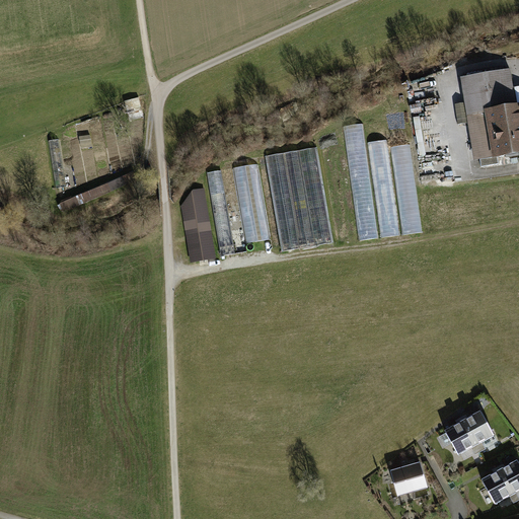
[(472,165),(518,157),(518,107),(514,109),(509,74),(459,81),(472,165)]
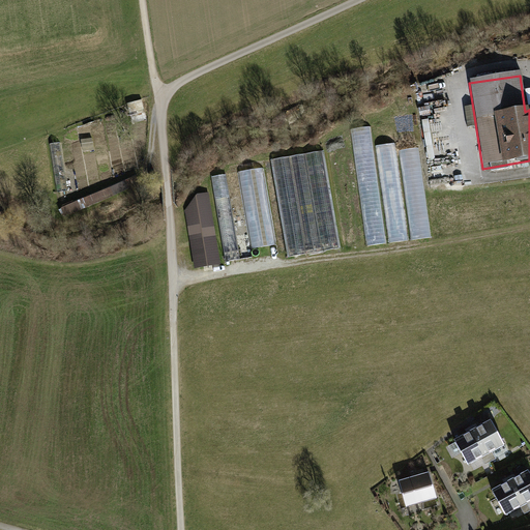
[(386,243),(371,126),(351,129),(365,246),(386,243)]
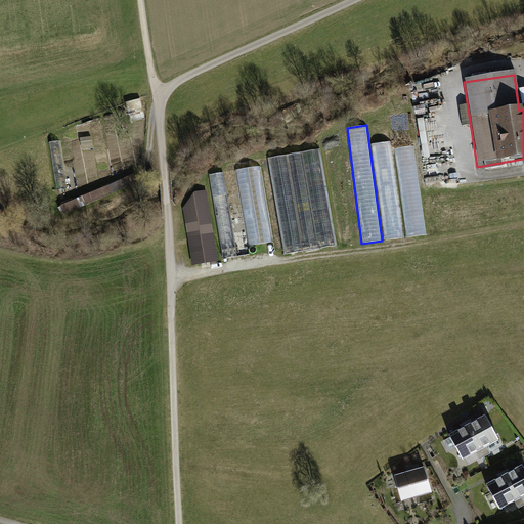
[(356,243),(339,132),(320,135),(338,246),(356,243)]
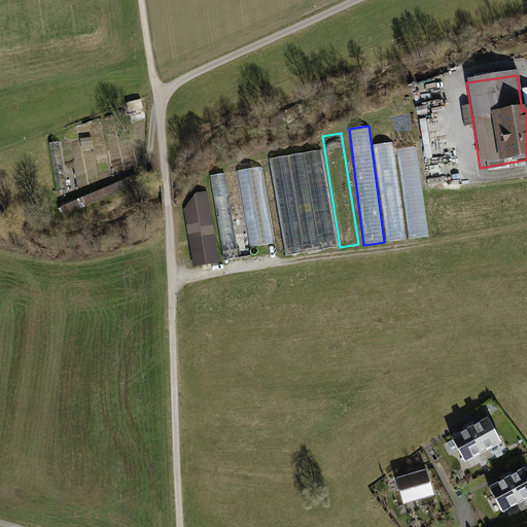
[(92,138),(80,140),(82,151),(94,149),(92,138)]
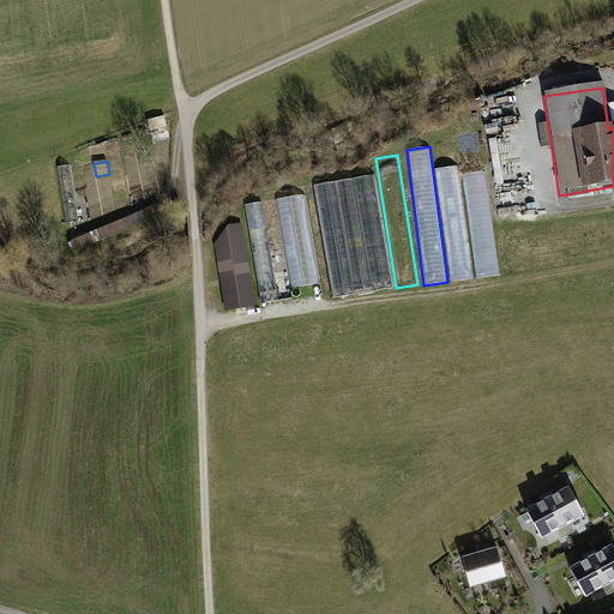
[(471,278),(457,167),(435,169),(450,281),(471,278)]
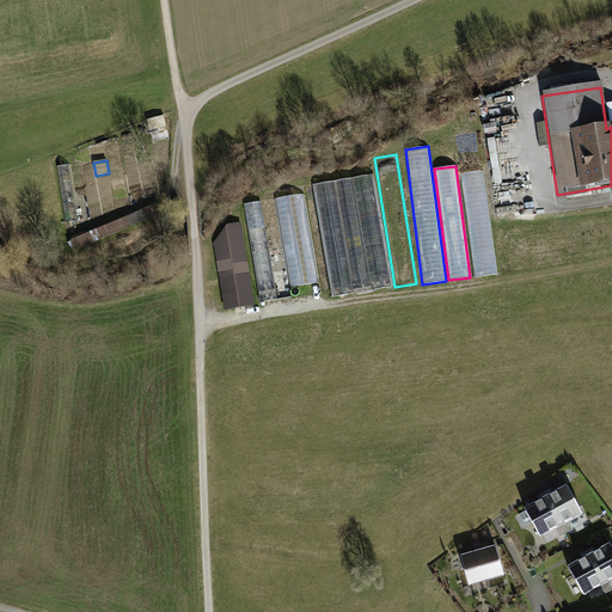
[(473,277),(496,274),(483,170),(460,173),(473,277)]
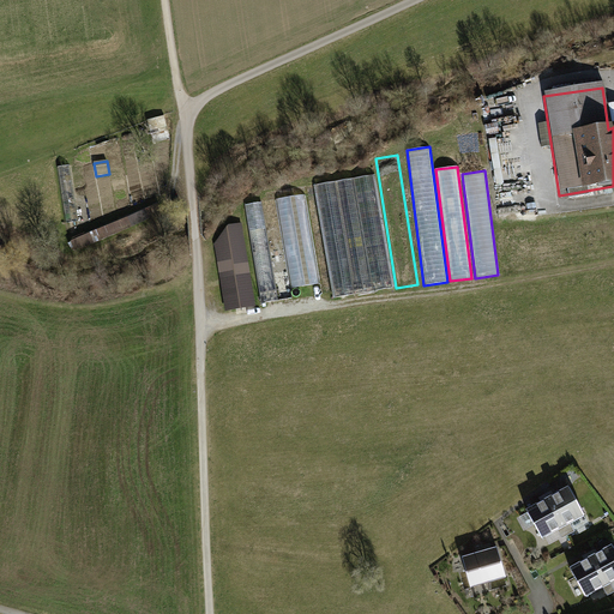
[(392,288),(373,175),(315,186),(335,299),(392,288)]
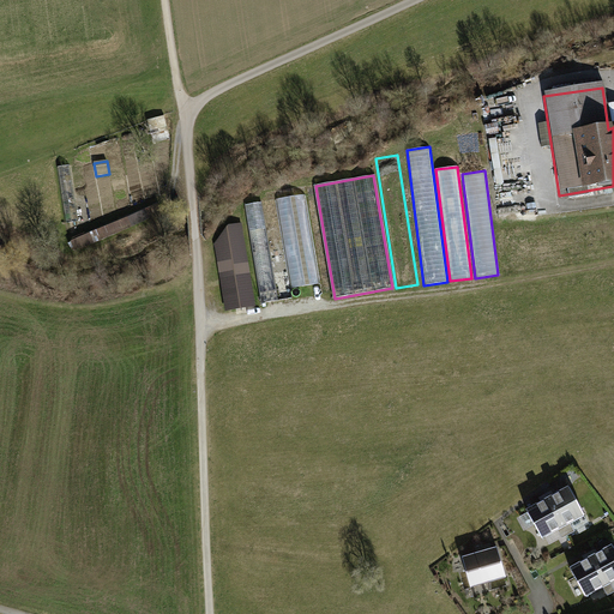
[(292,289),(318,286),(304,194),(276,199),(292,289)]
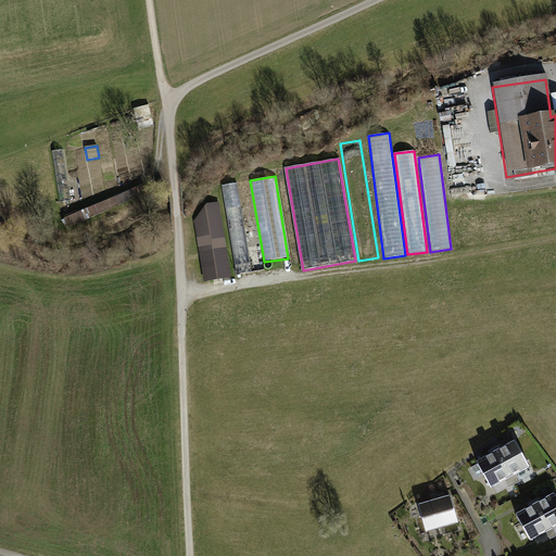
[(237,182),(220,186),(235,275),(252,273),(237,182)]
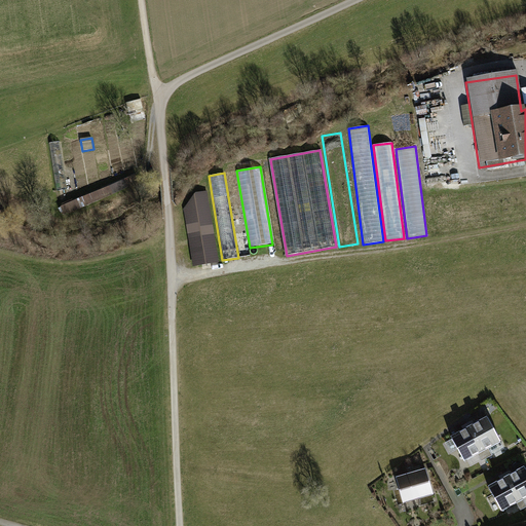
[(140,184),(136,175),(59,209),(63,217),(140,184)]
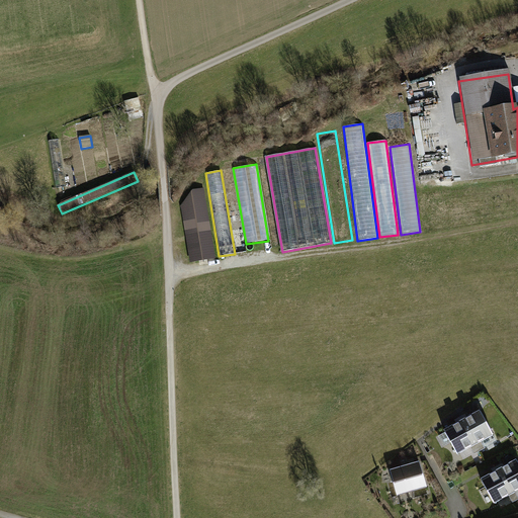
[(214,258),(202,187),(179,191),(185,227),(179,228),(185,263),(214,258)]
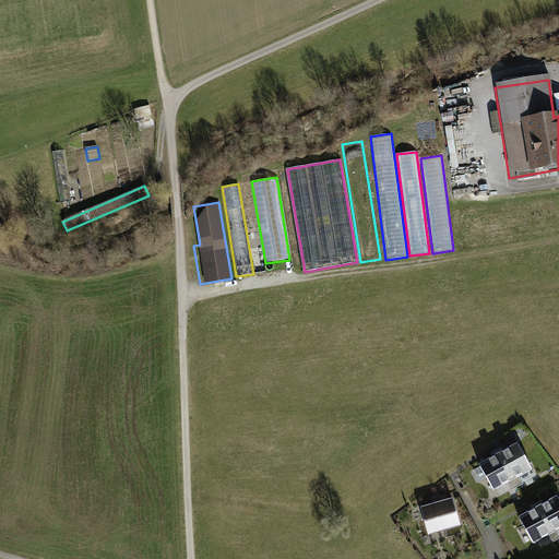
[(524,445),(504,456),(519,482),(538,471),(524,445)]
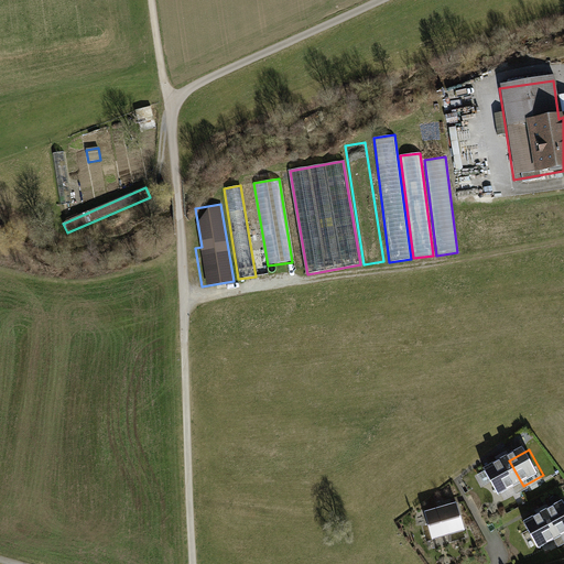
[(509,461),(486,473),(499,498),(523,486),(509,461)]
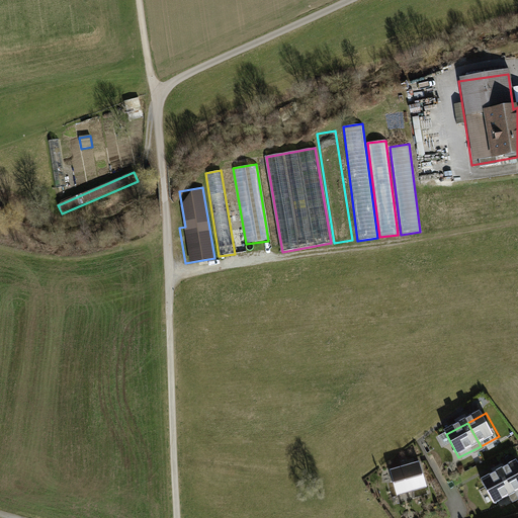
[(432,489),(424,462),(392,472),(400,499),(432,489)]
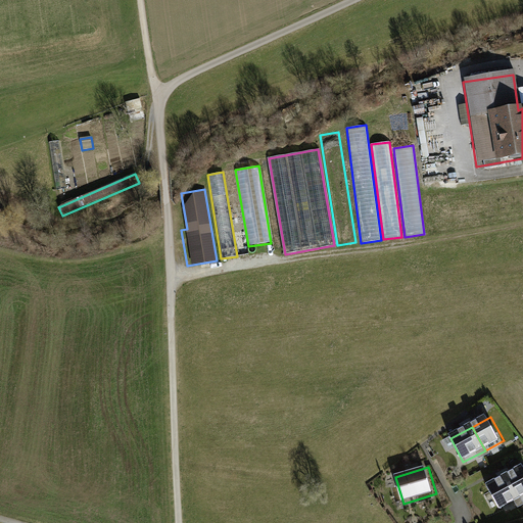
[(522,469),(512,476),(522,496),(522,469)]
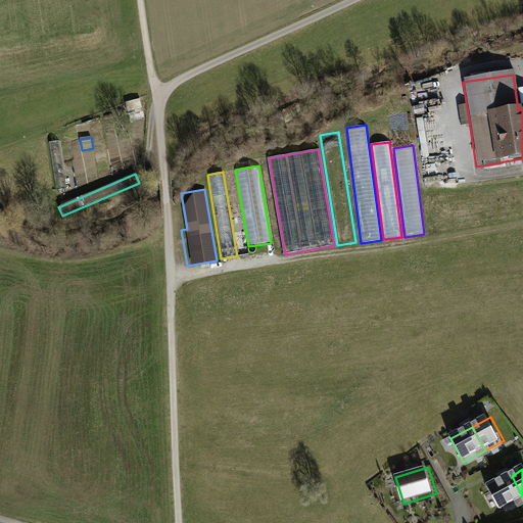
[(522,496),(512,476),(490,488),(503,511),(522,500),(522,496)]
